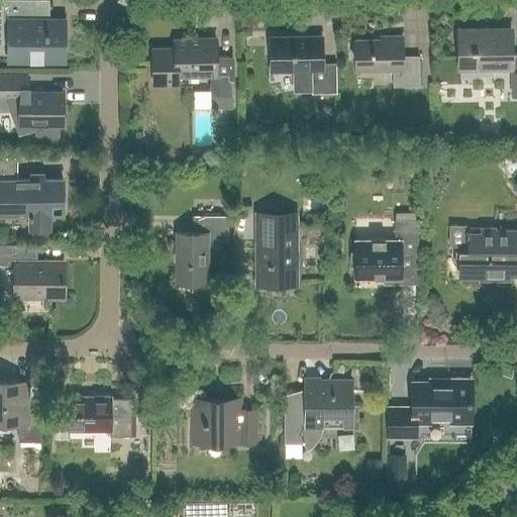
[(0,0),(0,43),(3,44),(3,43),(11,43),(10,60),(63,60),(64,20),(35,20),(34,0),(0,0)]
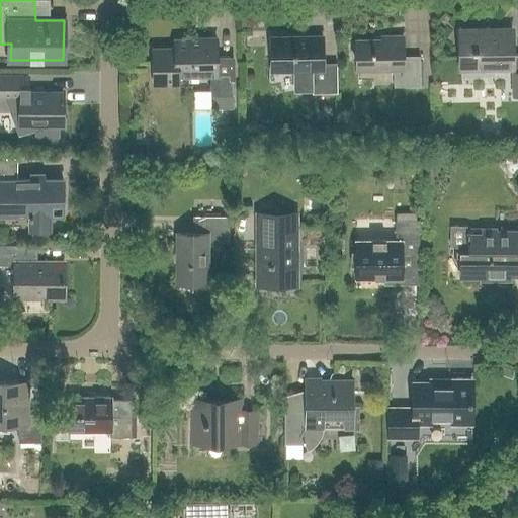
[(460,69),(513,68),(513,95),(517,95),(517,54),(513,55),(512,27),(459,28),(460,69)]
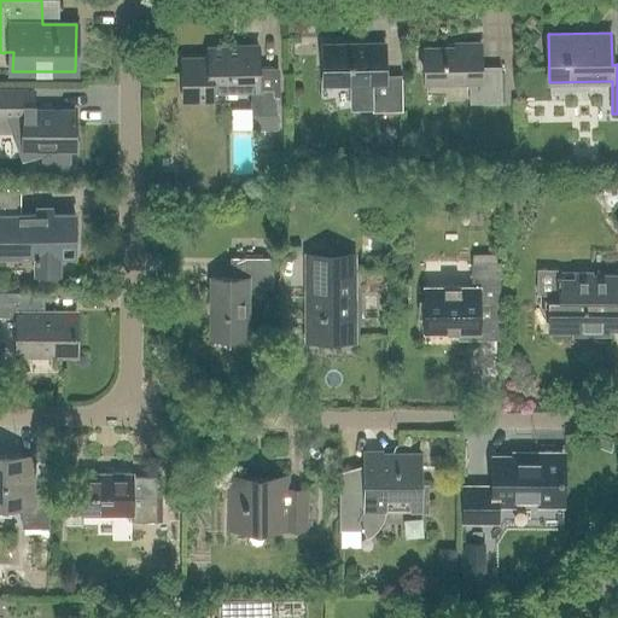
[(471,104),(502,103),(502,66),(482,66),(482,44),(455,44),(455,47),(425,48),(426,85),(470,83),(471,104)]
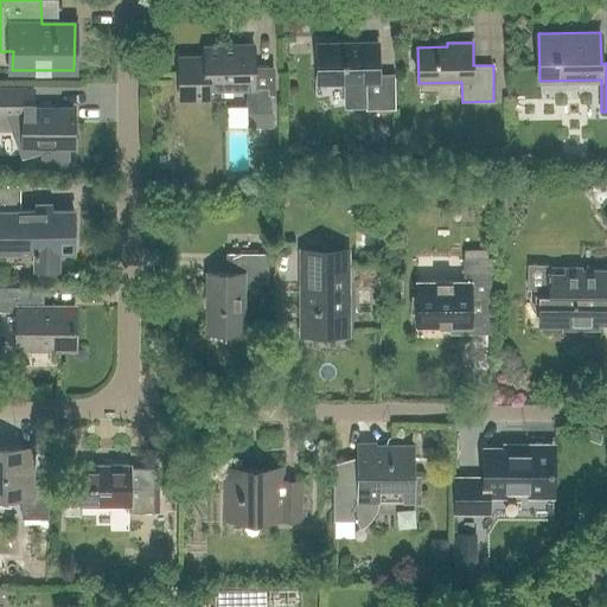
[(379,77),(378,44),(318,45),(319,82),(346,82),(351,107),(366,103),(366,110),(396,109),(396,77),(379,77)]
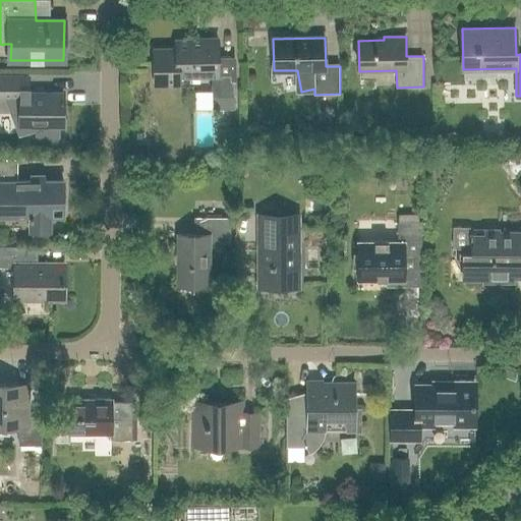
[(219,59),(219,40),(176,41),(176,50),(154,50),(155,83),(180,83),(180,76),(213,75),(214,110),(235,109),(234,59),(219,59)]
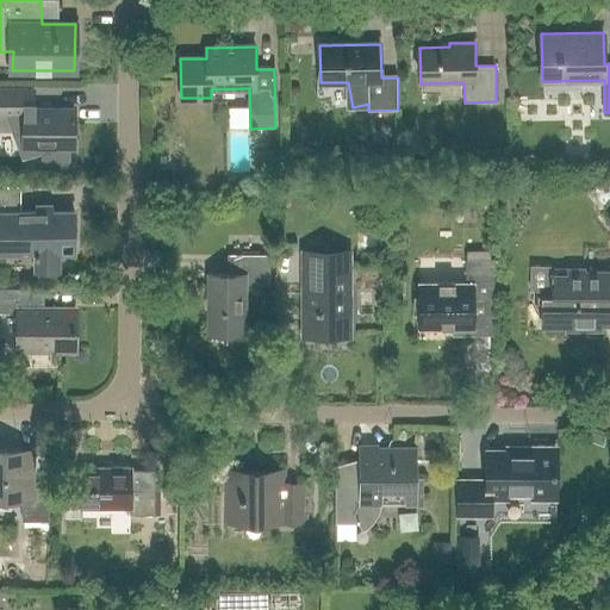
[(0,116),(24,116),(24,132),(20,134),(26,156),(26,159),(51,151),(51,150),(50,150),(50,148),(74,148),(74,109),(35,110),(35,89),(0,89),(0,116)]
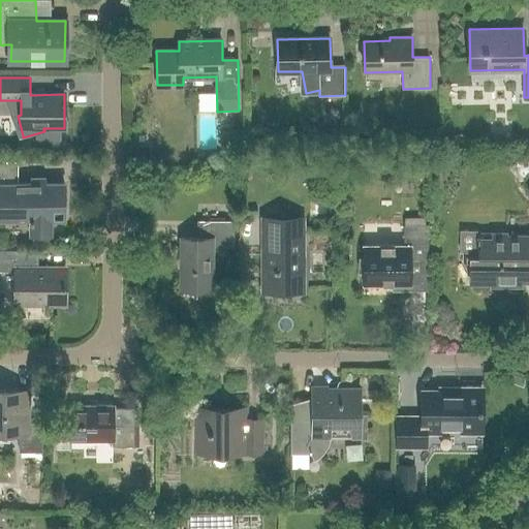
[(234,135),(234,152),(245,152),(245,135),(234,135)]
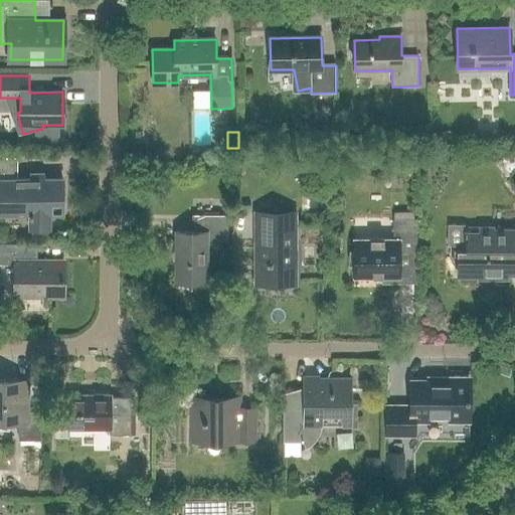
[(146,145),(134,145),(134,157),(146,157),(146,145)]
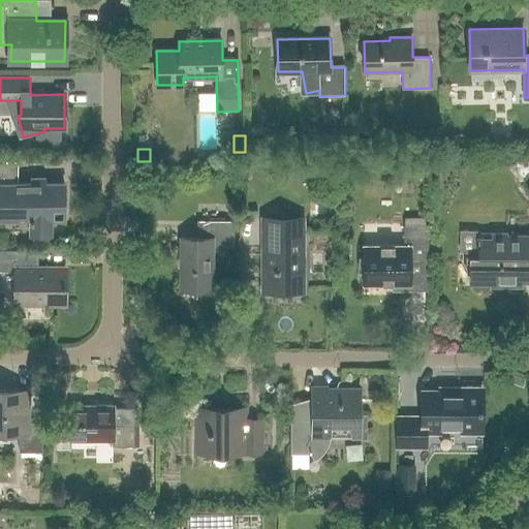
[(65,204),(65,184),(19,184),(19,161),(0,161),(0,219),(31,219),(31,234),(52,234),(52,204),(65,204)]
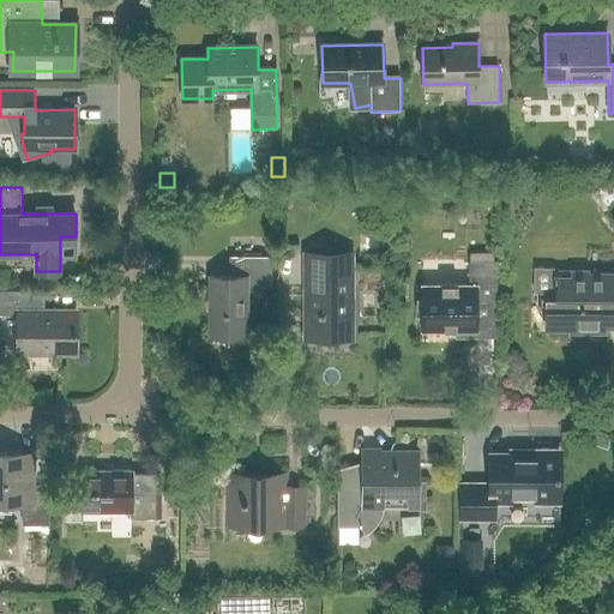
[(365,228),(365,252),(381,252),(381,228),(365,228)]
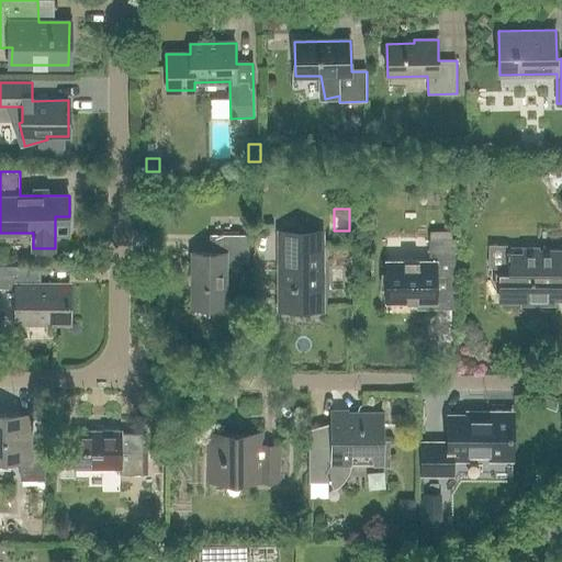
[(249,262),(249,235),(210,234),(210,251),(192,251),(191,307),(227,307),(227,262),(249,262)]
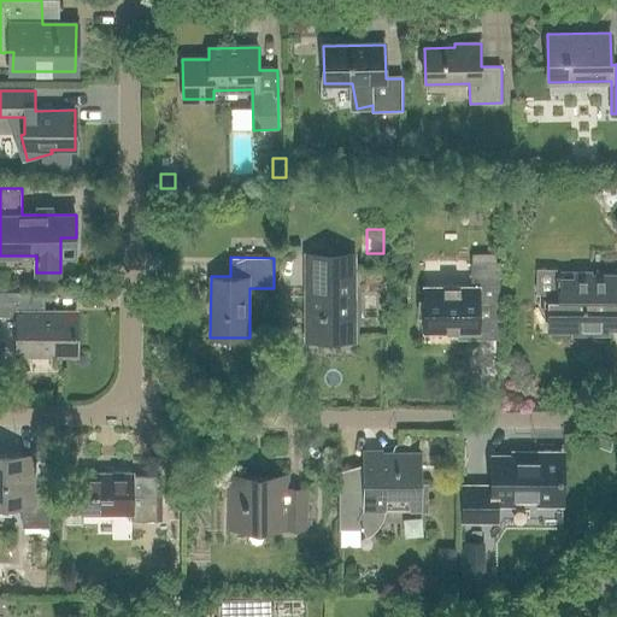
[(306,336),(354,336),(354,257),(306,257),(306,336)]
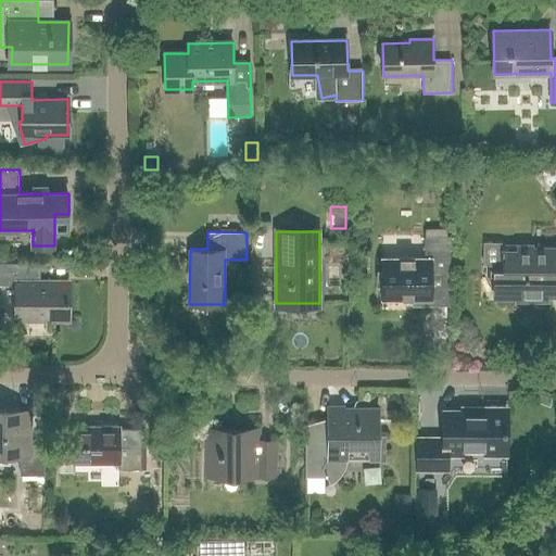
[(451,275),(451,236),(426,236),(426,257),(382,257),(382,299),(413,299),(413,305),(432,305),(432,275),(451,275)]
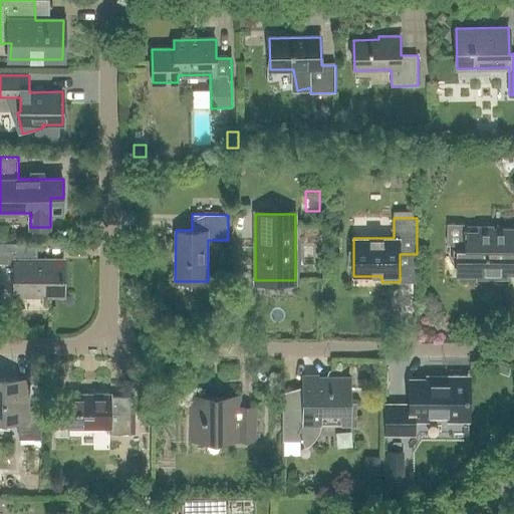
[(513,232),(494,232),(494,230),(465,230),(465,223),(448,223),(448,244),(450,244),(450,254),(462,254),(461,272),(481,272),(481,274),(513,273),(513,232)]
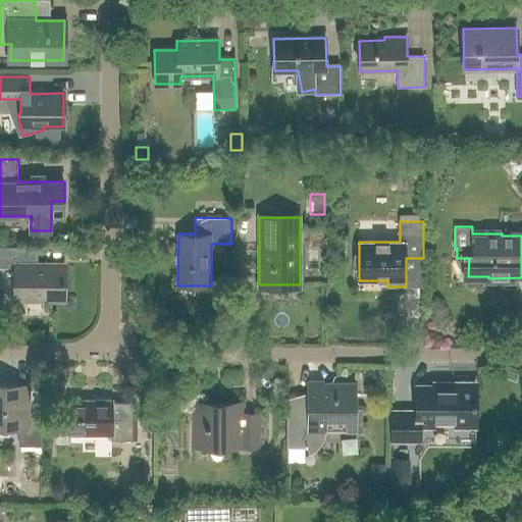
[(34,247),(0,247),(0,267),(16,267),(16,300),(64,300),(64,263),(34,263),(34,247)]
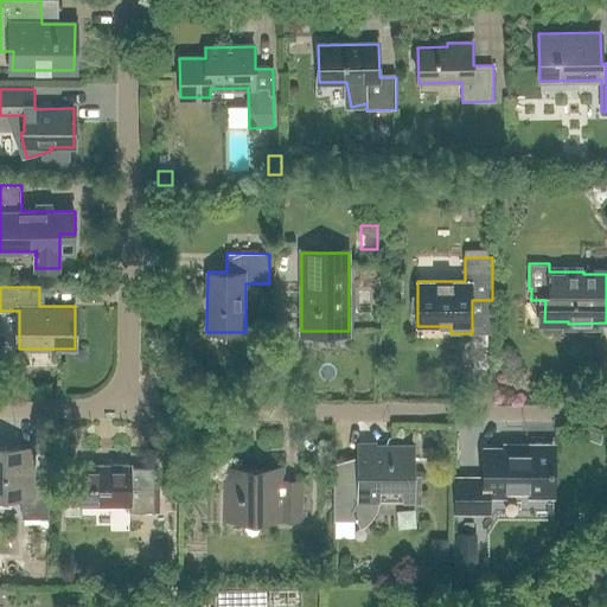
[(49,518),(50,485),(36,485),(36,446),(0,446),(0,498),(23,499),(23,518),(49,518)]
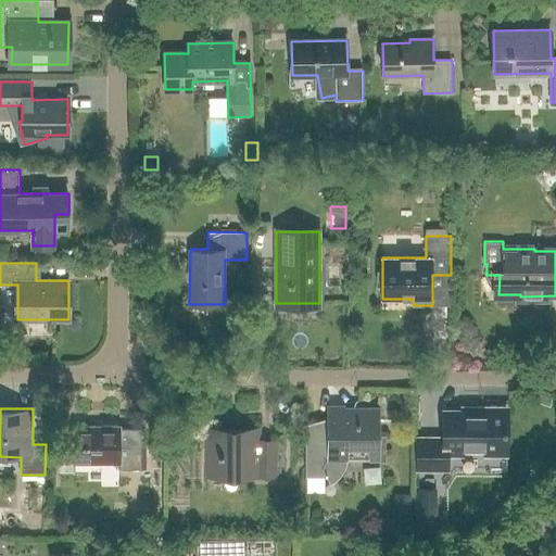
[(378,436),(378,408),(330,408),(330,440),(306,440),(306,476),(327,476),(331,484),(336,481),(341,475),(345,467),(348,460),(348,456),(349,456),(349,450),(370,450),(370,462),(387,462),(387,436),(378,436)]
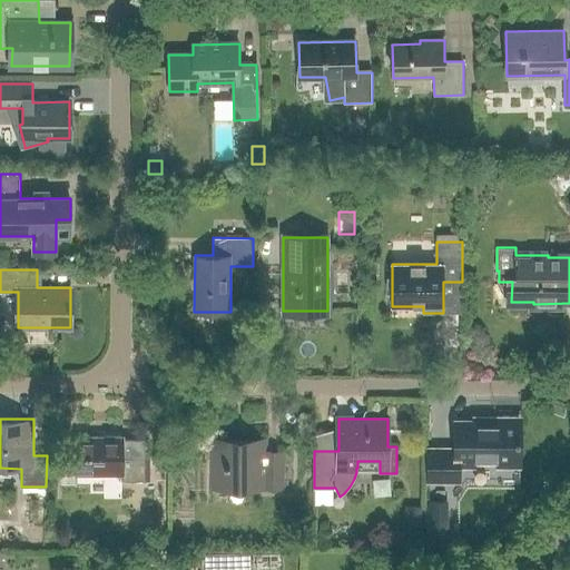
[(519,464),(519,420),(490,420),(490,422),(457,422),(457,450),(430,450),(430,480),(458,480),(458,463),(519,464)]
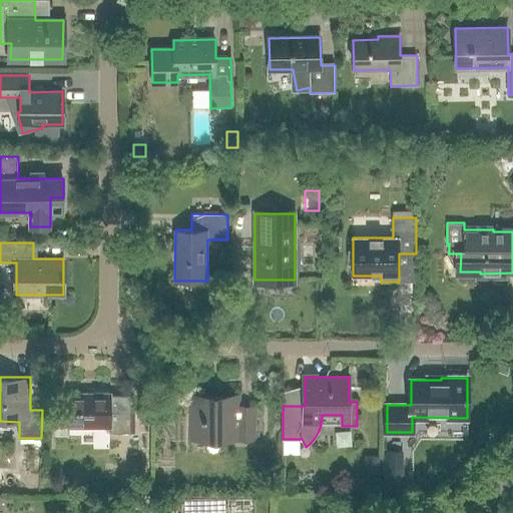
[(109,433),(130,433),(131,395),(110,395),(110,393),(68,393),(68,427),(109,427),(109,433)]
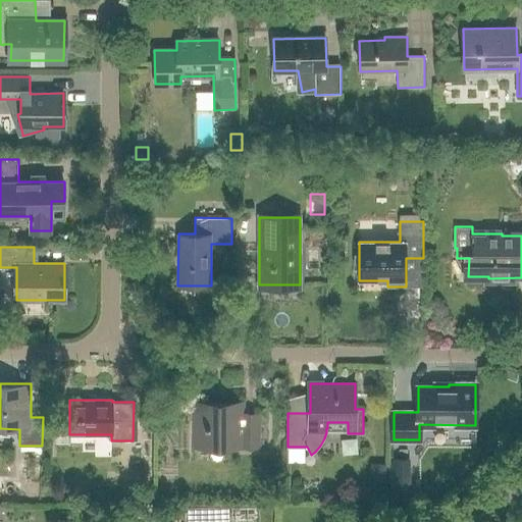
[(259,446),(259,412),(244,412),(244,404),(195,404),(195,446),(259,446)]
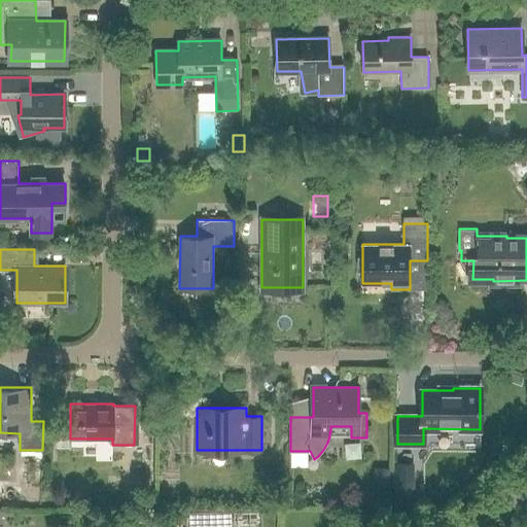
[(399,462),(399,511),(415,511),(415,462),(399,462)]
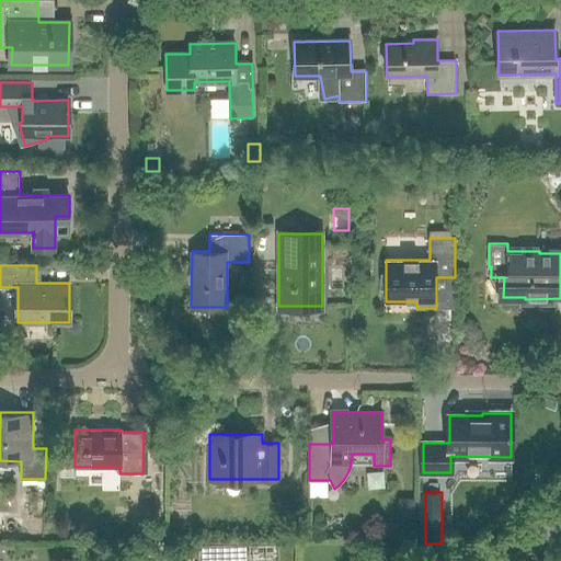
[(399,527),(415,527),(415,497),(399,497),(399,527)]
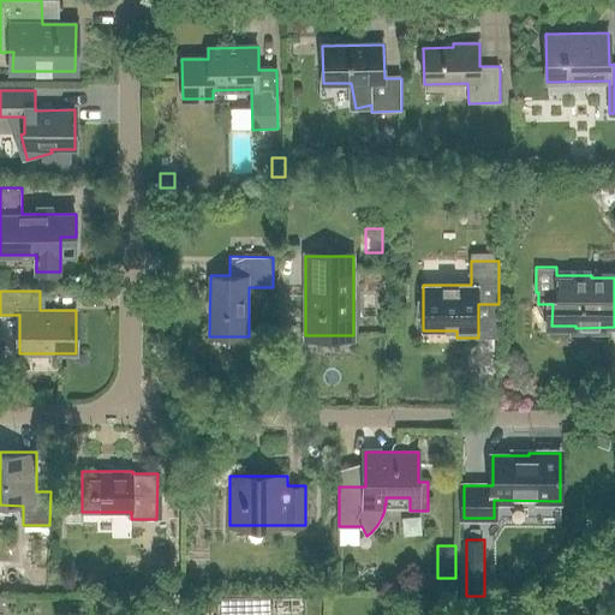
[(143,579),(160,579),(160,563),(143,563),(143,579)]
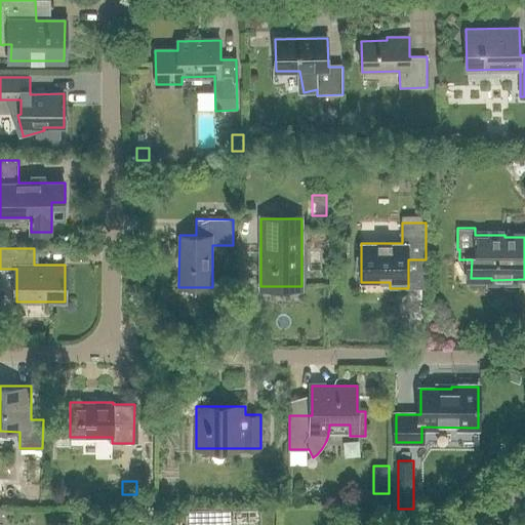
[(233,524),(233,508),(187,508),(186,524),(233,524)]
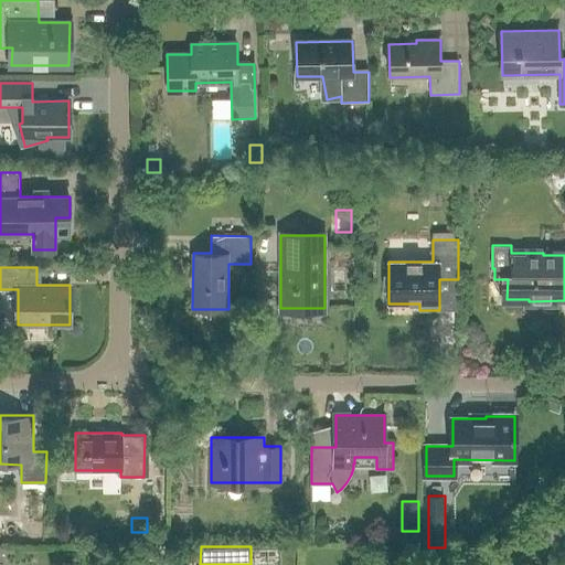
[(199,561),(199,555),(199,552),(181,551),(180,560),(199,561)]
